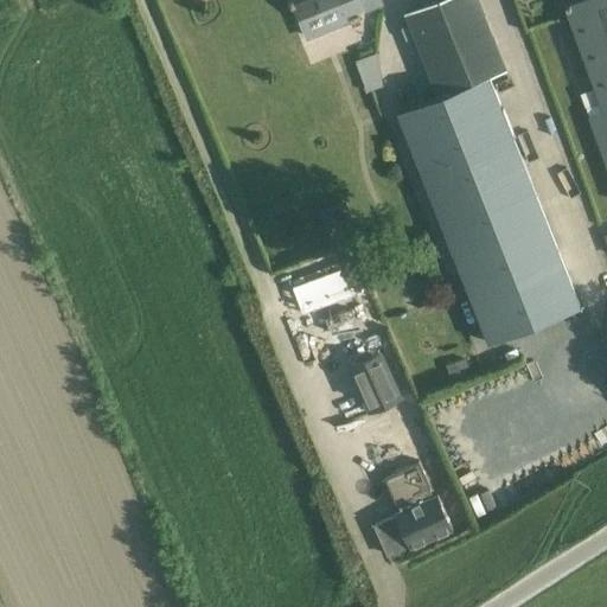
[(287,0),(289,5),(292,4),(299,20),(349,0),(287,0)]
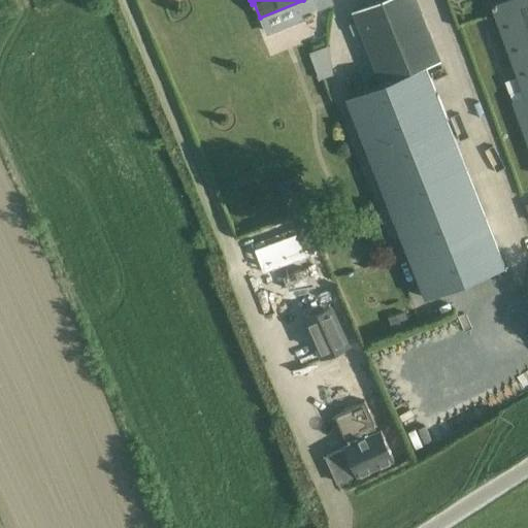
[(312,0),(317,11),(334,4),(332,0),(312,0)]
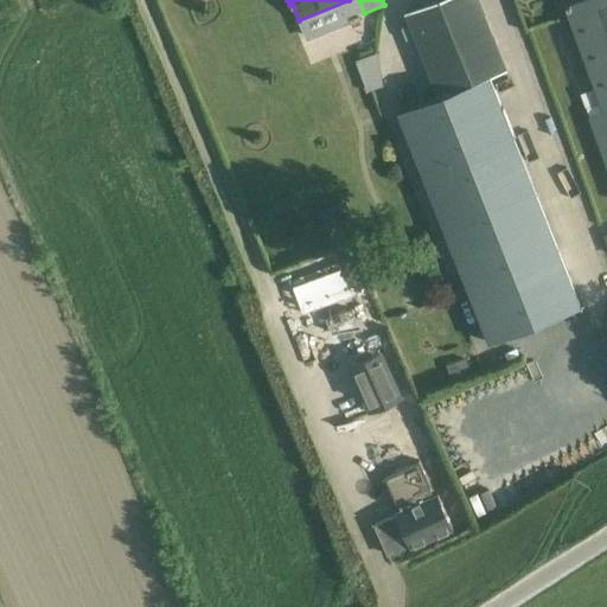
[(506,72),(483,12),(477,0),(448,0),(407,17),(439,98),(398,114),(489,343),(580,307),(490,80),(506,72)]
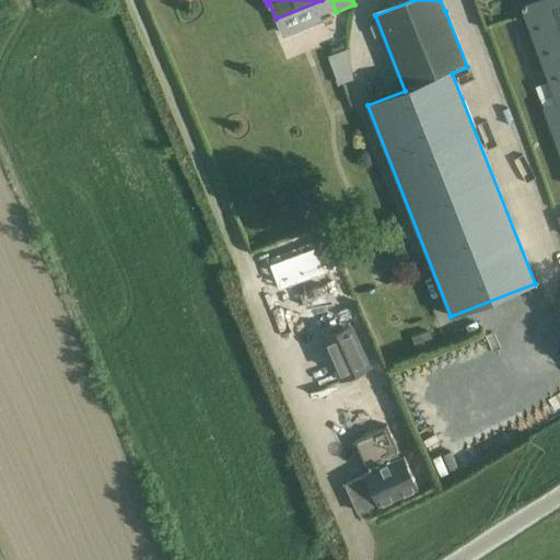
[(559,0),(517,0),(520,4),(552,94),(539,97),(543,106),(541,107),(559,156),(559,0)]
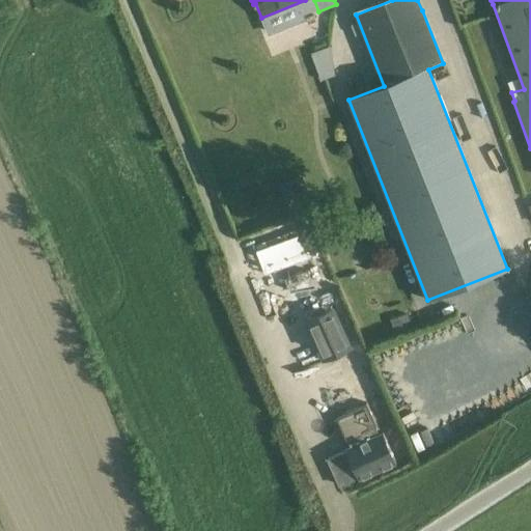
[(318,78),(335,74),(327,45),(310,50),(318,78)]
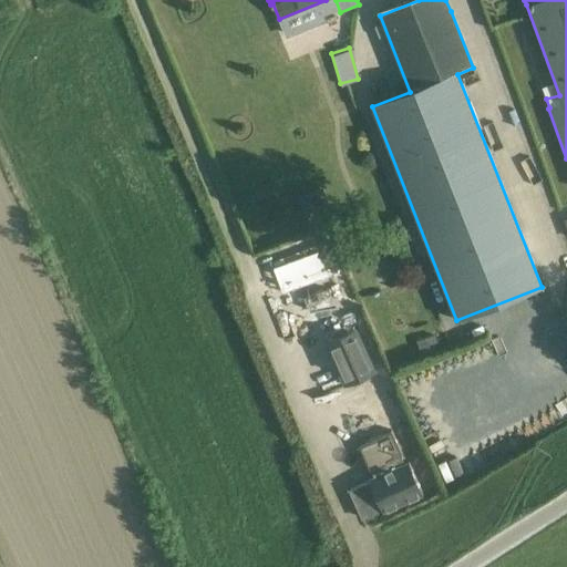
[(319,182),(329,176),(318,157),(309,163),(319,182)]
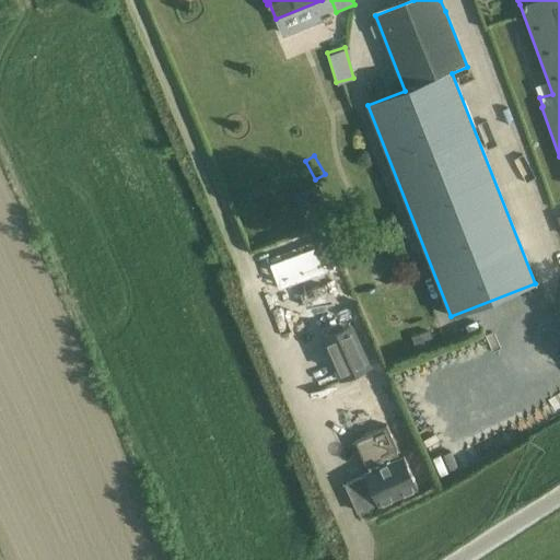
[(341,380),(369,368),(350,323),(322,335),(341,380)]
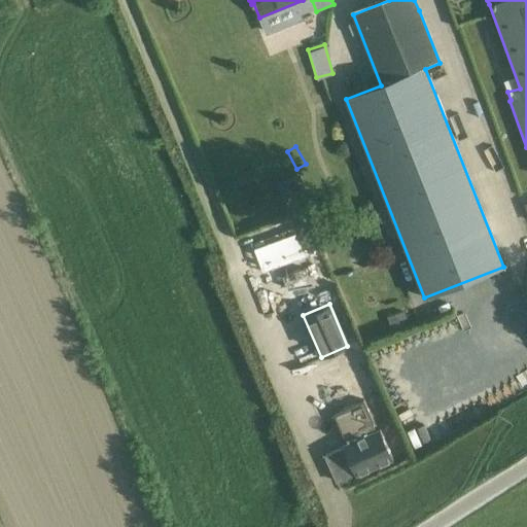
[(411,326),(405,311),(387,317),(393,334),(411,326)]
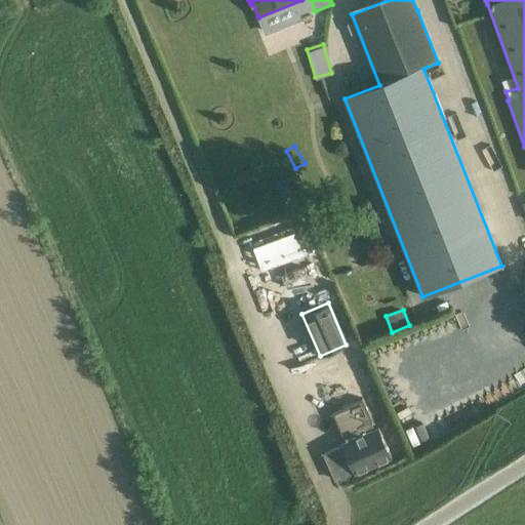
[(354,474),(392,456),(378,428),(374,430),(370,420),(372,419),(362,399),(332,412),(346,442),(341,444),(354,474)]
